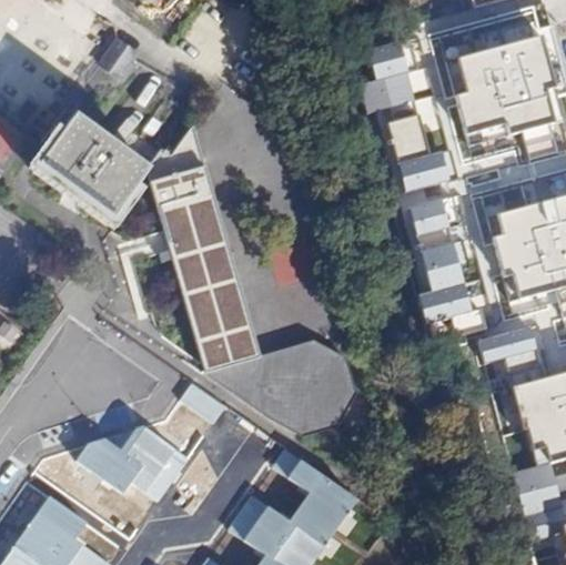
[(539,37),(456,57),(465,91),(455,94),(468,144),(551,123),(542,89),(552,86),(539,37)]
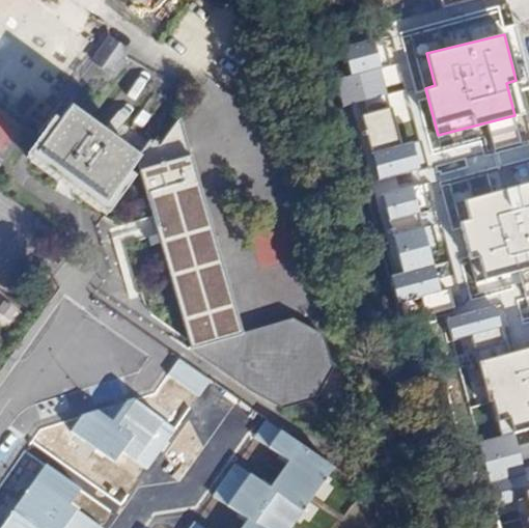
[(98,66),(110,75),(126,51),(106,37),(90,61),(98,66)]
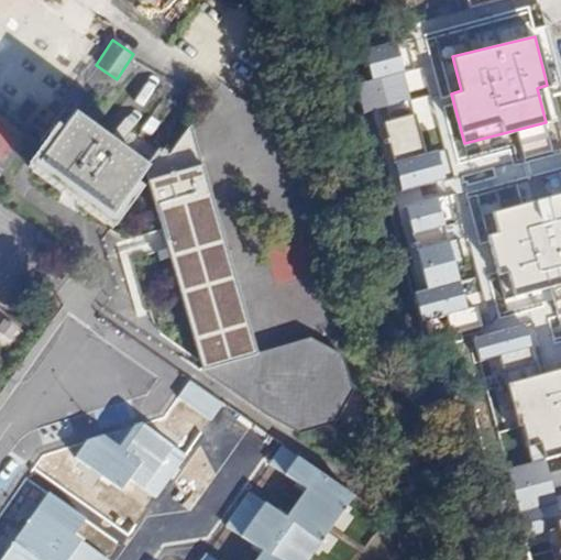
[(395,42),(365,50),(373,80),(354,85),(362,113),(380,109),(400,190),(447,179),(439,147),(422,152),(395,42)]
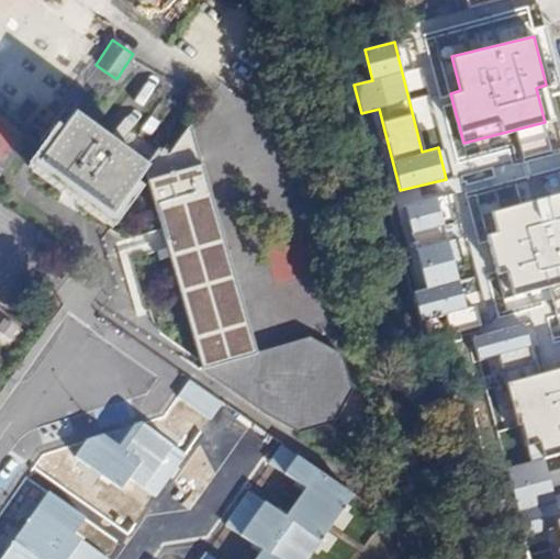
[(147,164),(73,113),(40,161),(114,212),(144,168),(147,164)]
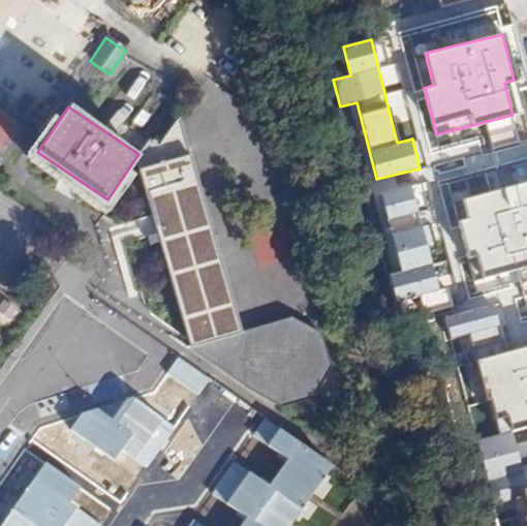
[(135,158),(193,347),(242,328),(179,120),(161,141),(153,133),(138,154),(135,158)]
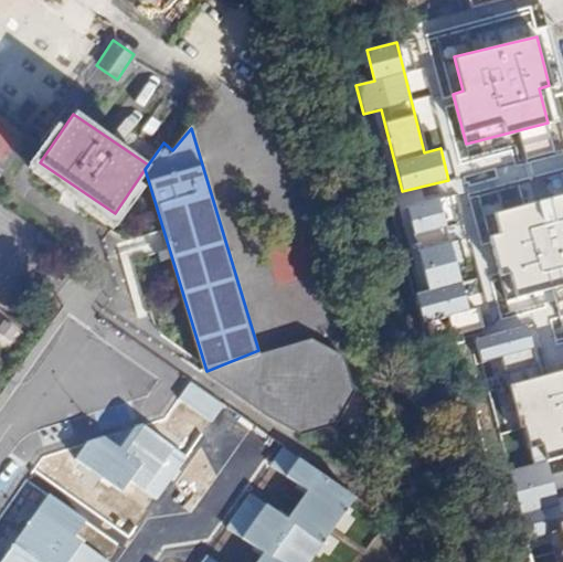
[(562,192),(492,210),(499,233),(488,236),(505,298),(562,283),(562,192)]
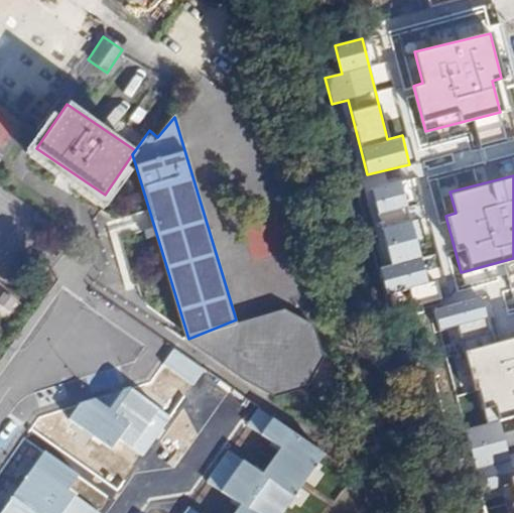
[(398,179),(371,187),(391,262),(375,266),(383,294),(409,287),(415,306),(440,299),(434,279),(425,281),(398,179)]
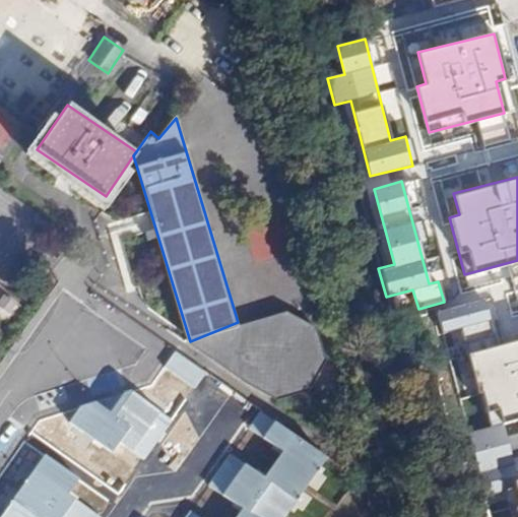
[(0,275),(9,282),(27,257),(0,237),(0,275)]
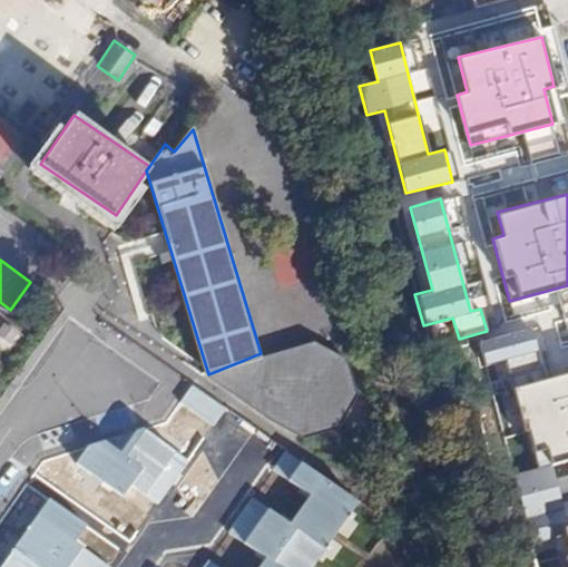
[(261,353),(208,374),(213,377),(305,434),(343,423),(359,393),(349,355),(320,339),(261,353)]
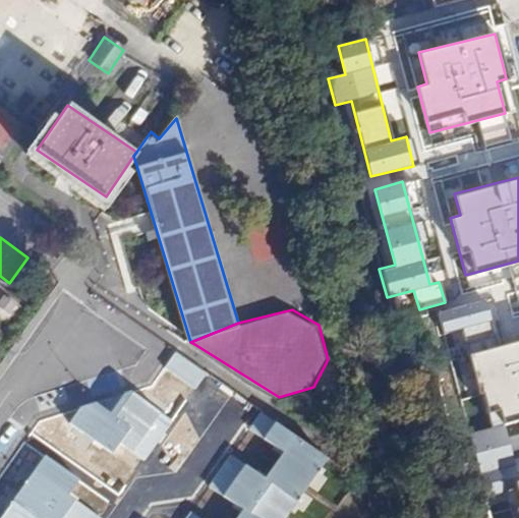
[(518,340),(471,353),(491,427),(518,420),(518,340)]
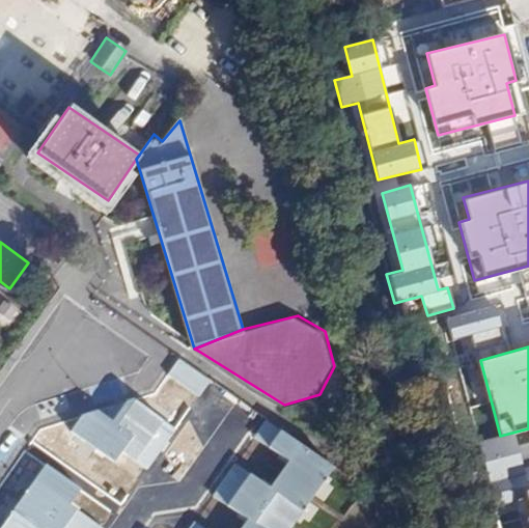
[(215,379),(184,357),(172,373),(203,395),(215,379)]
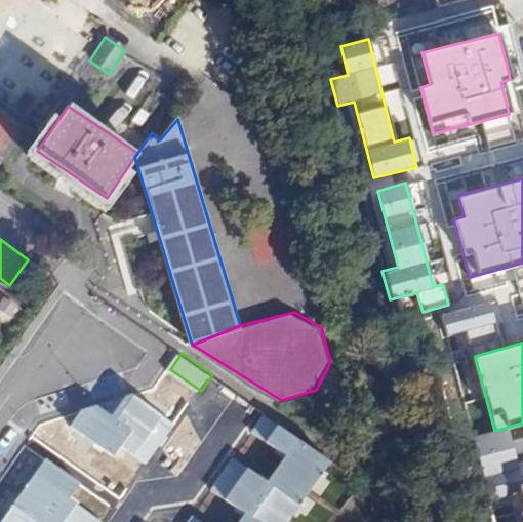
[(102,405),(83,411),(73,425),(116,455),(124,445),(151,464),(179,425),(137,394),(129,396),(116,415),(102,405)]
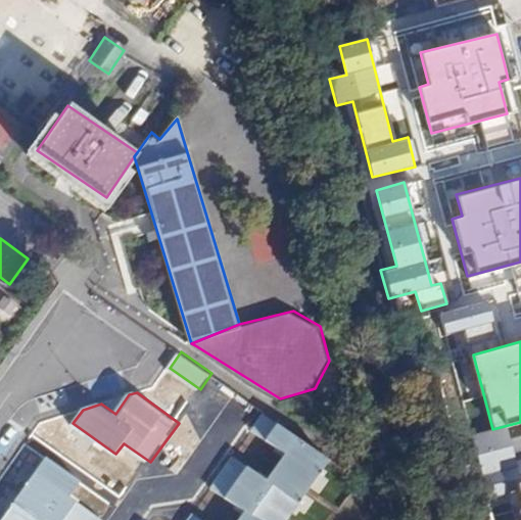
[(298,435),(268,414),(256,430),(287,452),(298,435)]
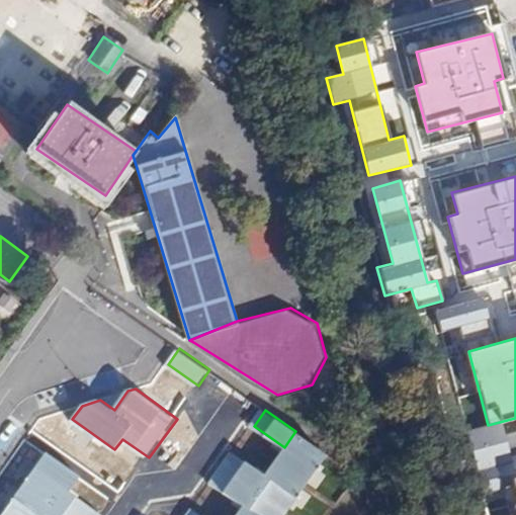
[(89,477),(47,446),(0,511),(0,514),(102,514),(104,514),(76,494),(89,477)]
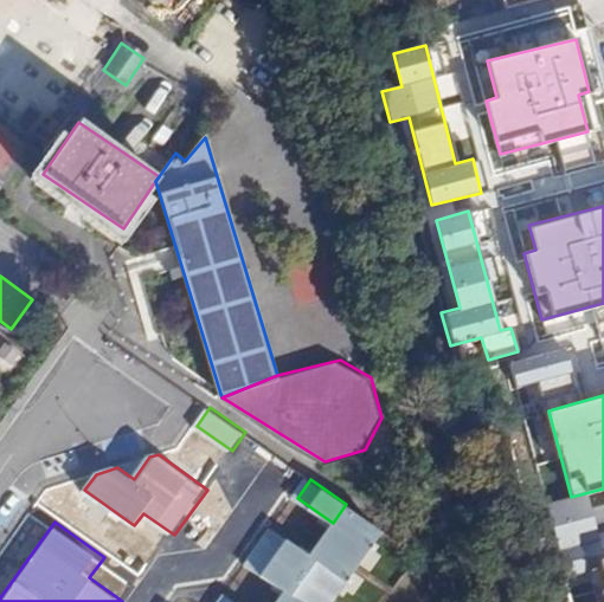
[(342,601),(367,567),(320,535),(310,548),(272,522),(245,563),(288,591),(280,601),(237,601),(227,595),(222,601),(342,601)]
